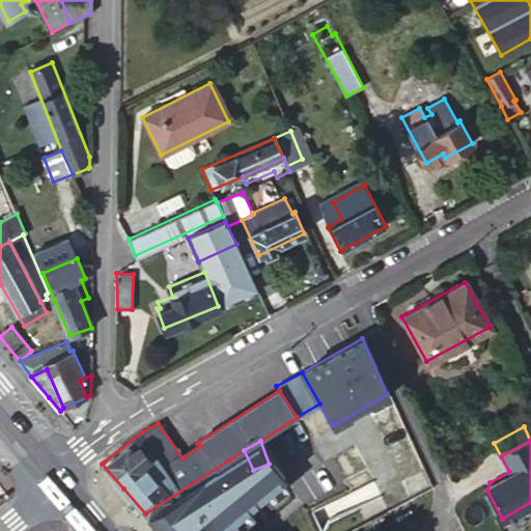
[(228,460),(239,476),(253,470),(244,450),(228,460)]
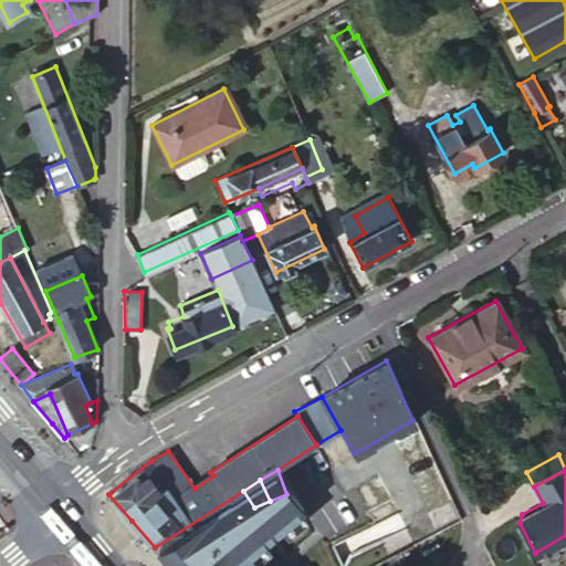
[(155,547),(169,565),(194,565),(241,536),(263,522),(254,507),(243,491),(155,547)]
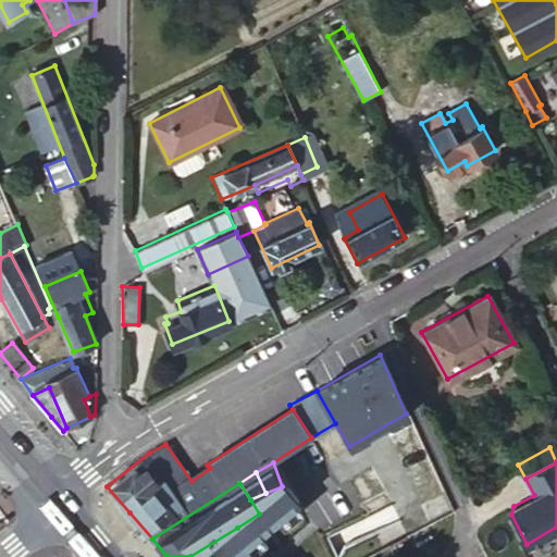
[(264,556),(237,528),(190,556),(264,556)]
